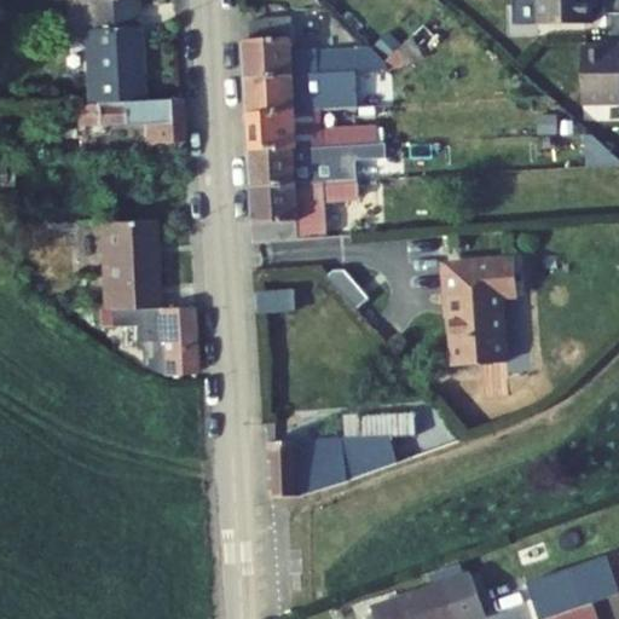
[(91,0),(68,0),(69,29),(87,28),(92,28),(91,0)]
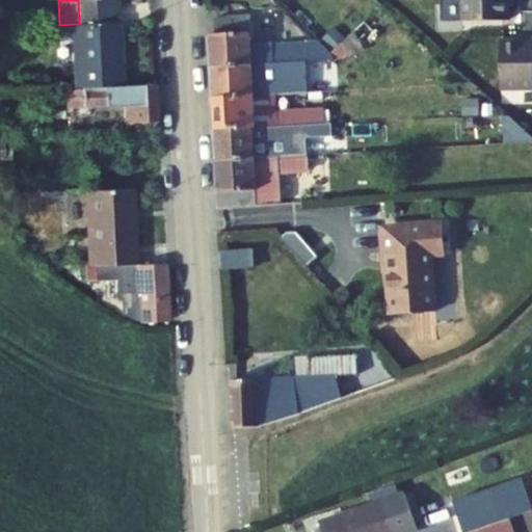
[(122,85),(117,0),(78,0),(79,24),(75,24),(77,87),(83,87),(122,85)]
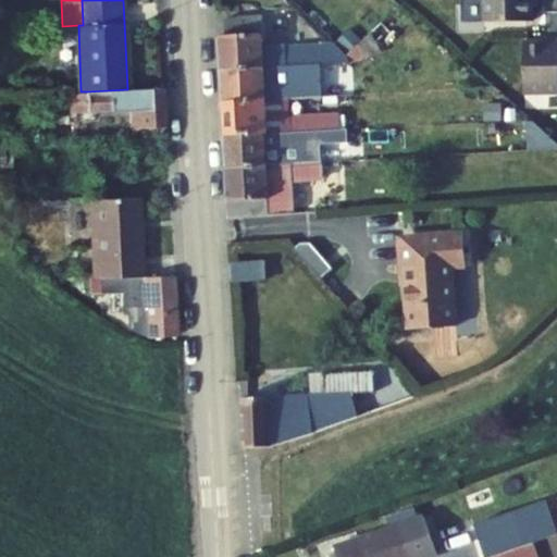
[(483,0),(484,22),(532,22),(531,0),(483,0)]
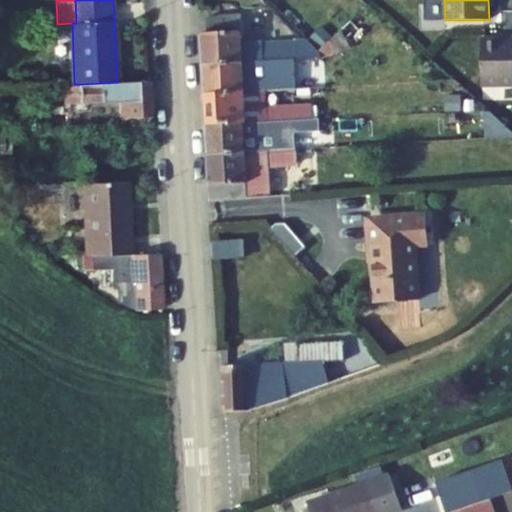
[(325,57),(348,50),(377,21),(371,14),(367,17),(362,12),(360,15),(359,14),(320,52),(320,58),(325,57)]
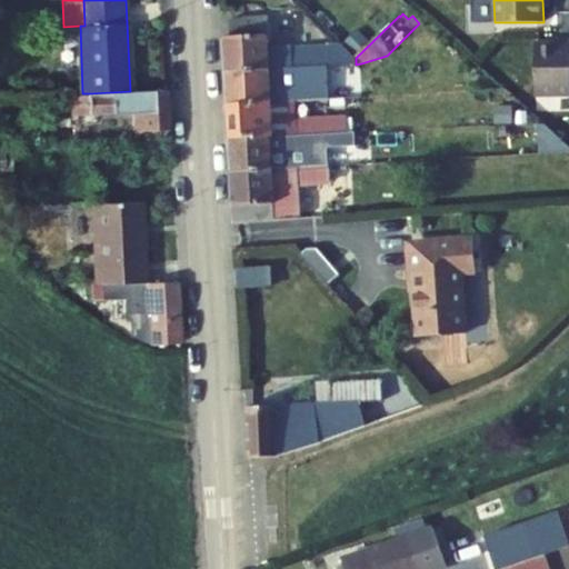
[(316,67),(356,65),(356,58),(342,45),(319,47),(320,57),(316,58),(315,47),(292,49),(269,50),(267,17),(230,19),(231,37),(223,38),(226,72),(282,69),(303,68),(316,67)]
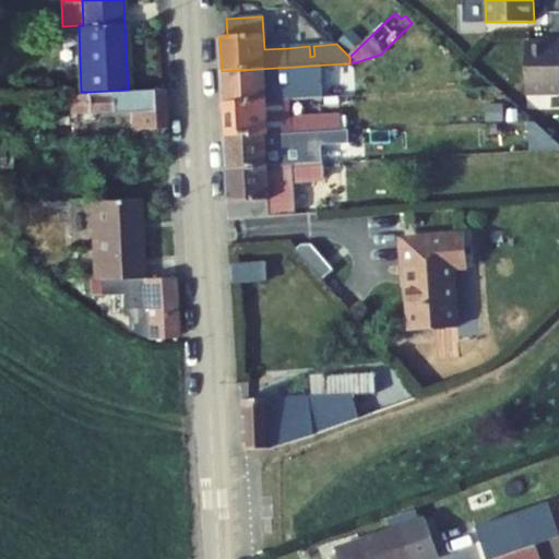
[(558,37),(557,38),(557,43),(526,44),(527,95),(558,94),(558,37)]
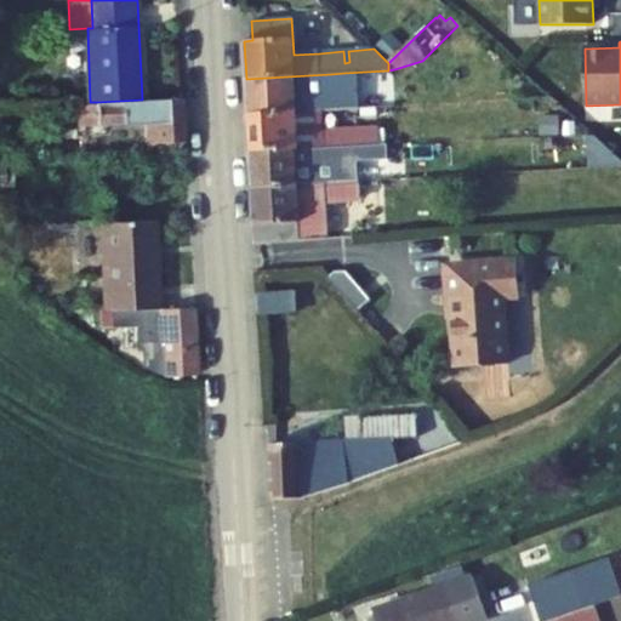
[(249,115),(296,112),(296,108),(311,108),(308,75),(246,79),(249,115)]
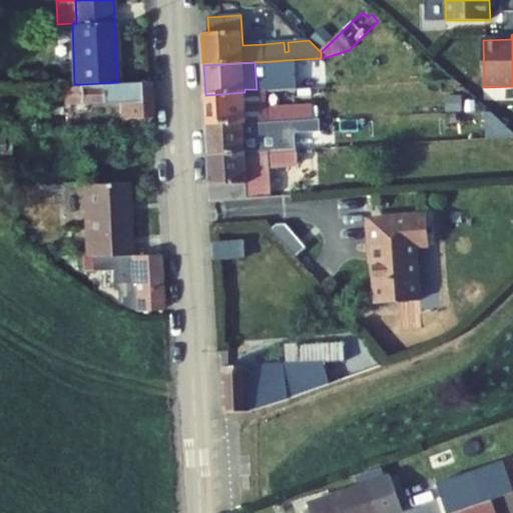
[(80,84),(80,102),(120,100),(121,119),(150,116),(152,116),(150,81),(117,82),(80,84)]
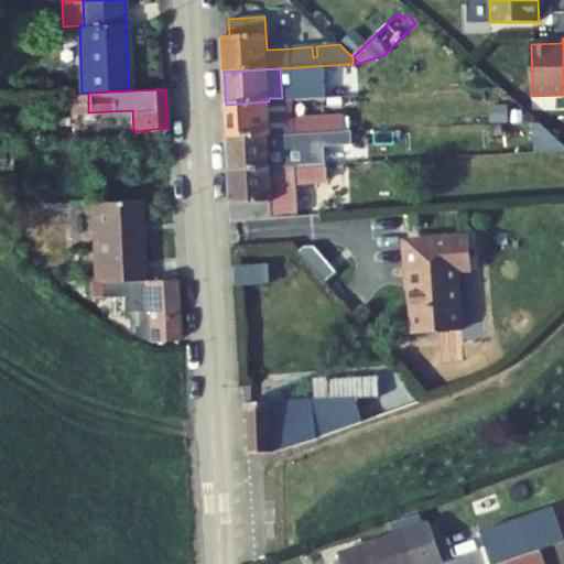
[(72,114),(88,112),(88,93),(82,93),(72,93),(72,114)]
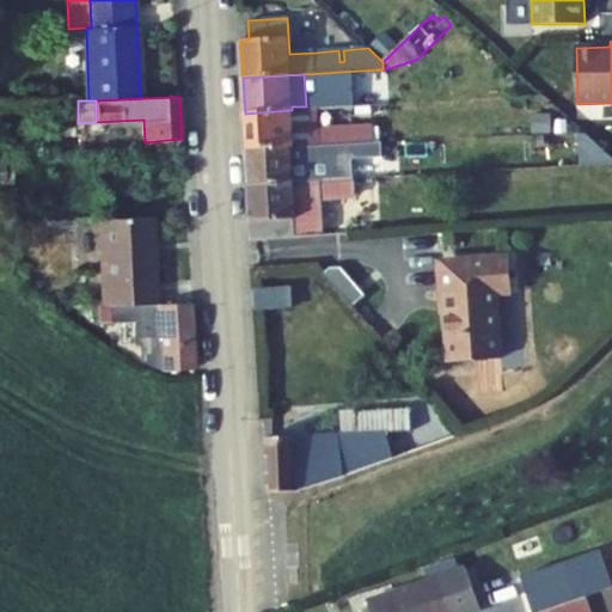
[(310,145),(373,141),(372,120),(371,105),(355,106),(356,126),(317,127),(316,109),(292,110),(245,114),(246,150),(291,147),(310,145)]
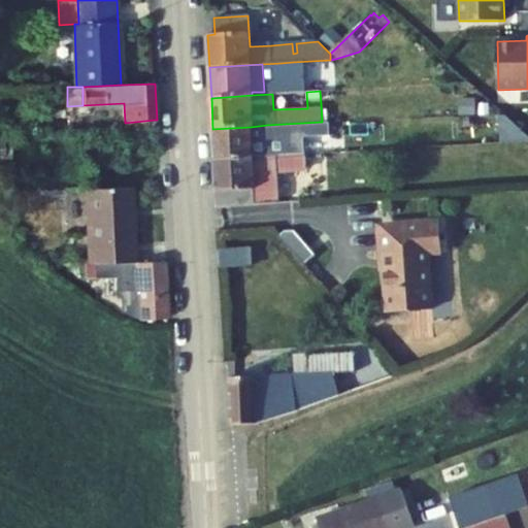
[(334,91),(320,91),(321,103),(334,101),(334,91)]
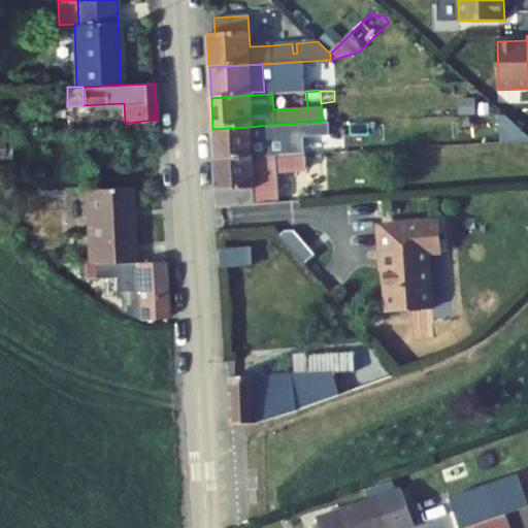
[(251,127),(212,129),(215,160),(253,158),(253,147),(251,127)]
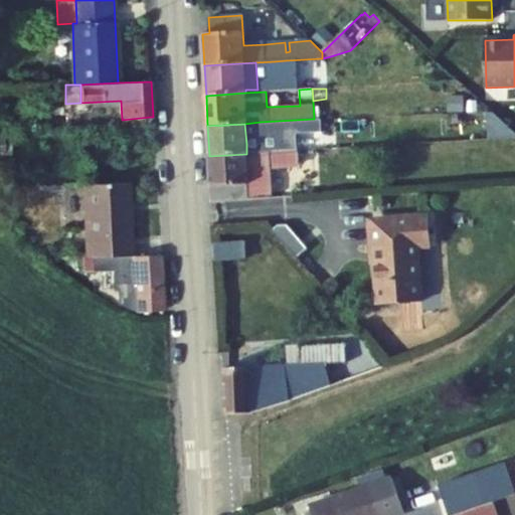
[(127,171),(155,170),(152,127),(119,130),(121,161),(122,171),(127,171)]
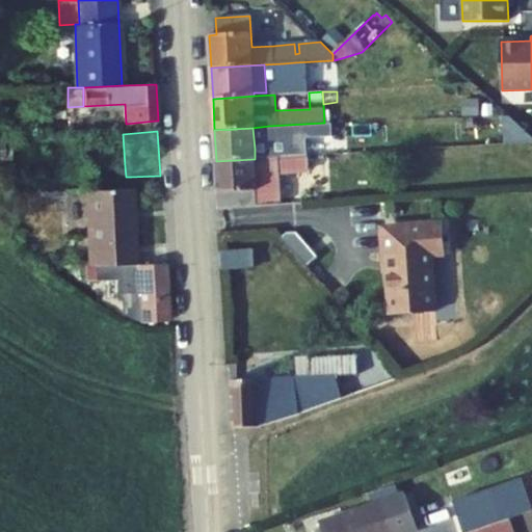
[(106,150),(89,151),(90,166),(107,165),(106,150)]
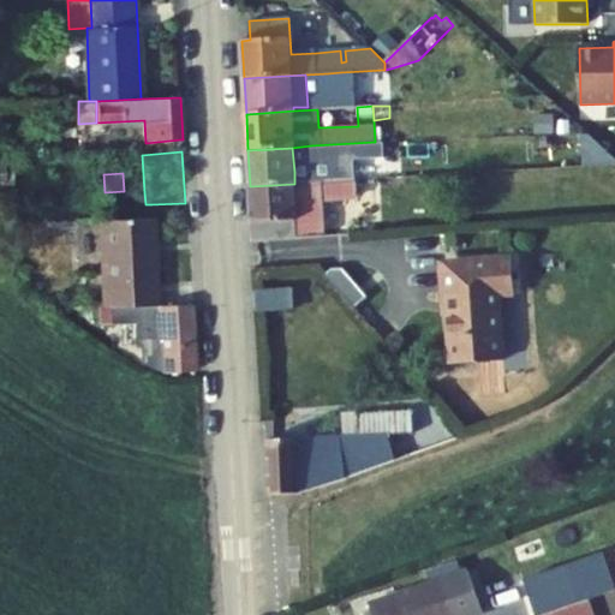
[(321,199),(358,197),(357,179),(332,181),(294,184),(250,186),(254,240),(323,236),(321,199)]
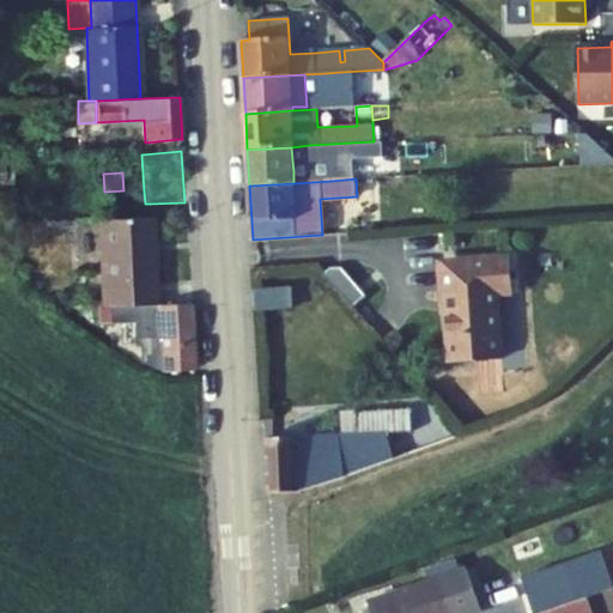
[(145,204),(144,192),(103,194),(104,207),(145,204)]
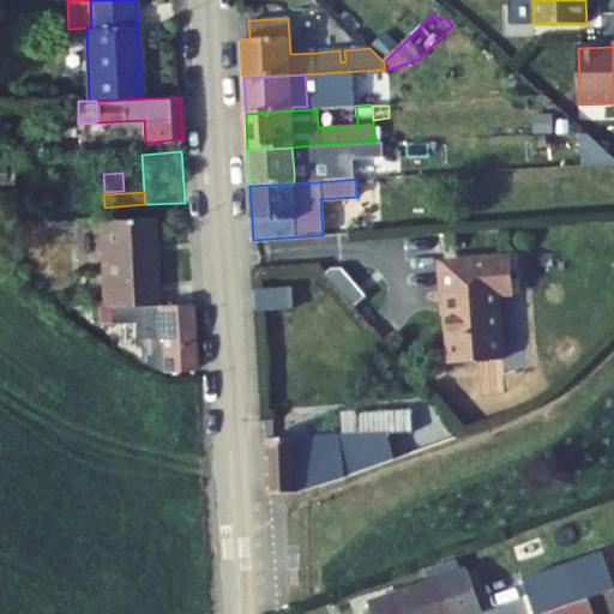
[(127,305),(158,305),(155,217),(152,217),(104,220),(100,220),(103,305),(127,305)]
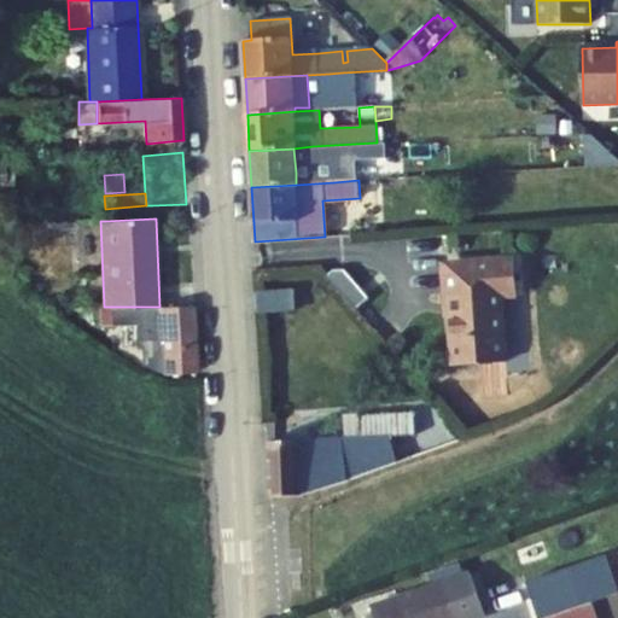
[(514,299),(512,260),(444,264),(447,318),(450,318),(453,366),(506,362),(503,326),(502,301),(514,299)]
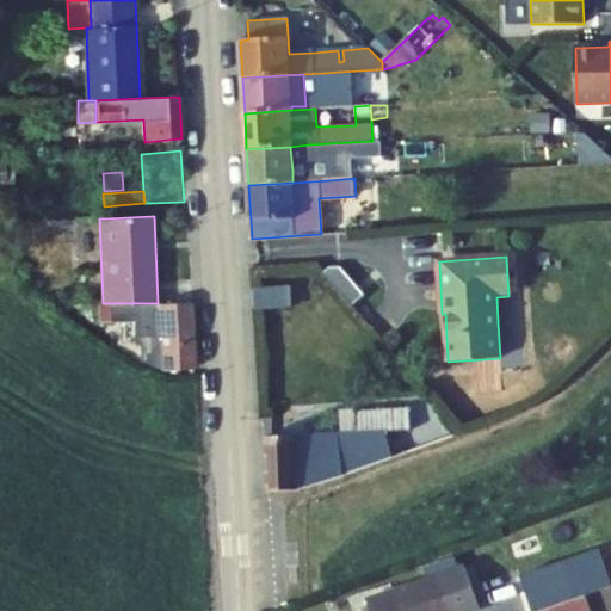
[(365,296),(340,266),(329,266),(323,272),(353,306),(365,296)]
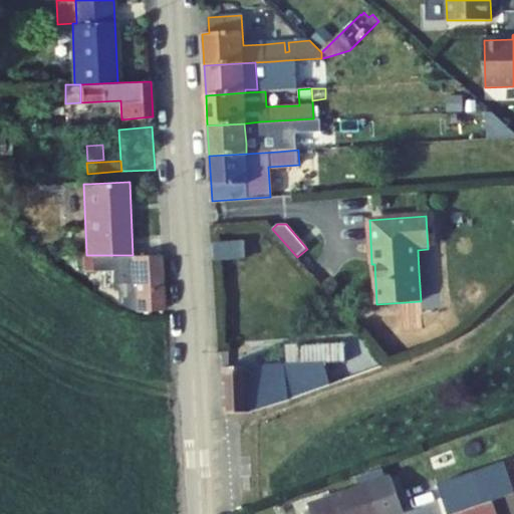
[(245,241),(214,243),(216,259),(246,258),(245,241)]
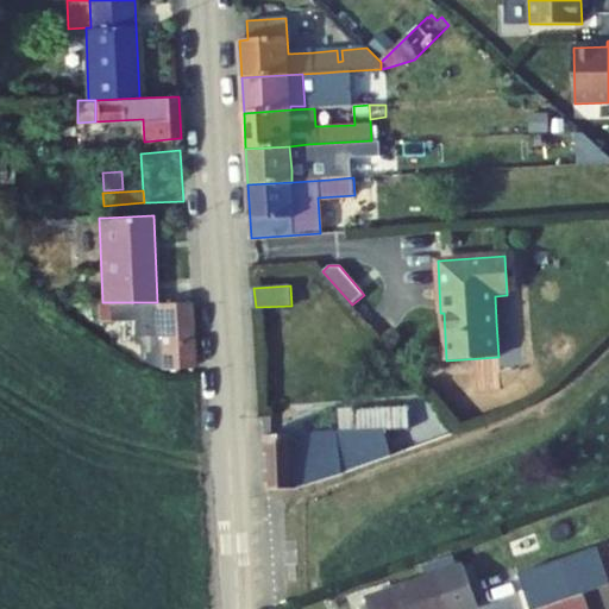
[(195,366),(190,302),(157,302),(126,302),(102,302),(99,302),(99,311),(111,311),(112,315),(135,315),(136,340),(142,340),(142,360),(162,369),(195,366)]
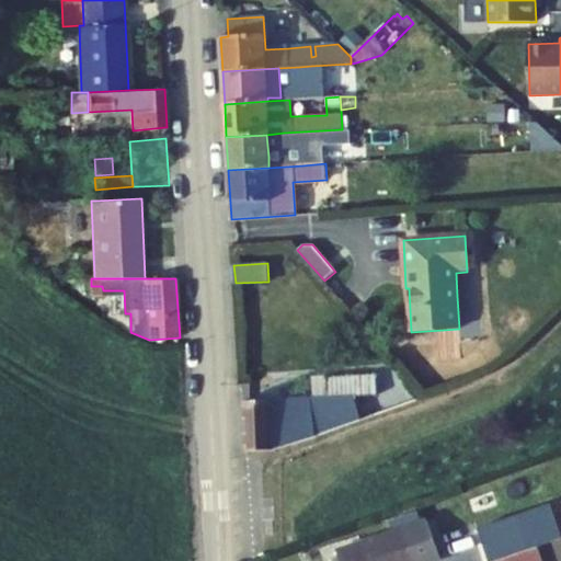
[(316,436),(361,420),(356,397),(376,396),(376,376),(325,378),(327,397),(244,401),(245,451),(272,450),(316,436)]
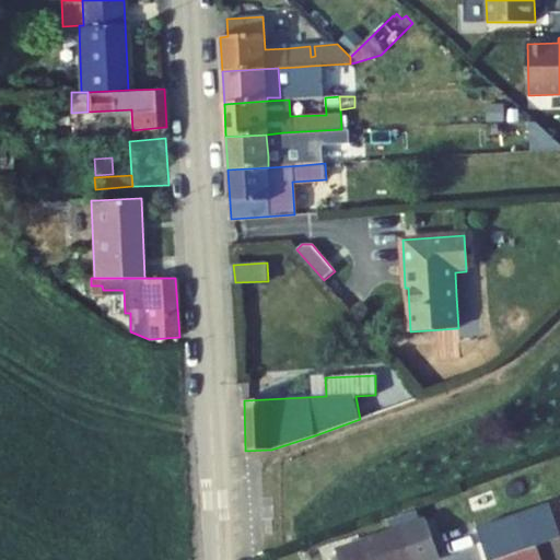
[(518,513),(478,528),(488,559),(490,559),(531,546),(526,534),(518,513)]
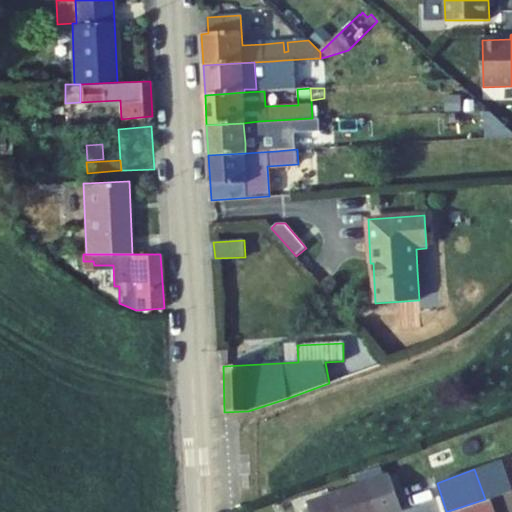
[(300,511),(400,511),(403,511),(391,475),(376,480),(373,474),(358,479),(360,486),(310,504),(311,508),(300,511)]
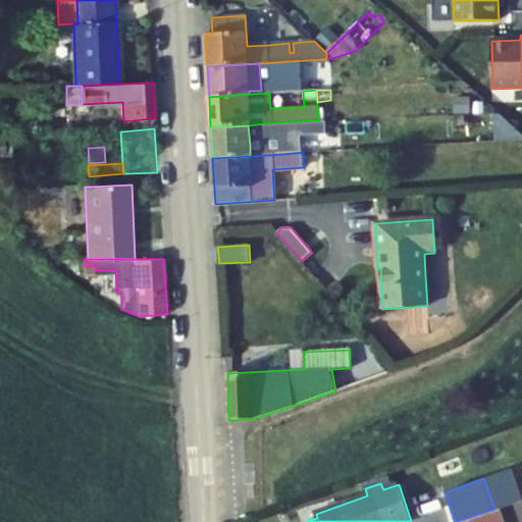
[(455,521),(446,492),(440,493),(450,521),(455,521)]
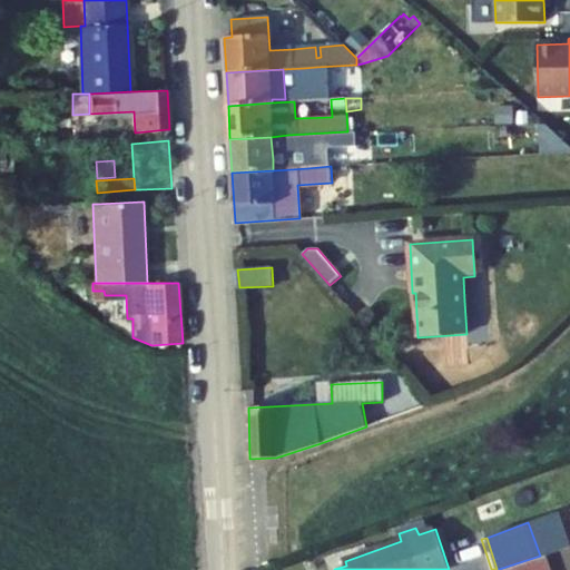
[(544,541),(536,543),(540,556),(548,552),(544,541)]
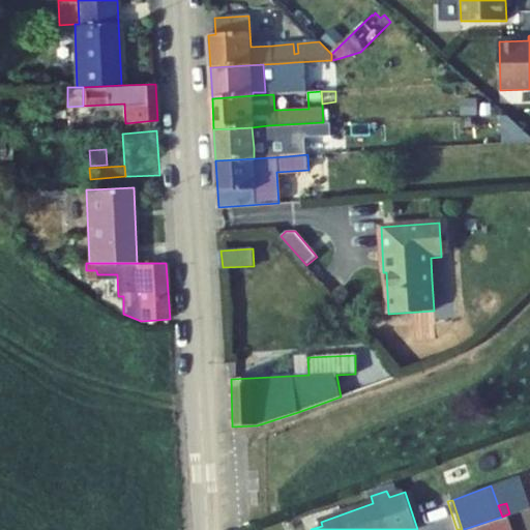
[(521,528),(516,514),(510,516),(502,519),(493,522),(496,529),(526,529),(525,527),(521,528)]
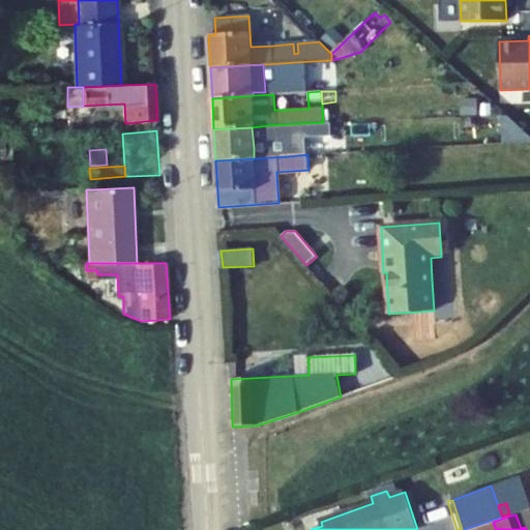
[(464,529),(470,529),(493,522),(502,519),(502,517),(464,529)]
